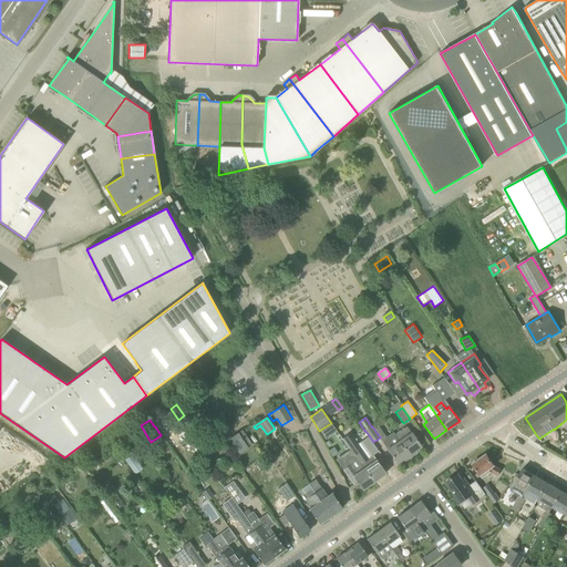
[(415,451),(421,446),(412,432),(411,433),(406,426),(395,435),(411,457),(416,453),(415,451)]
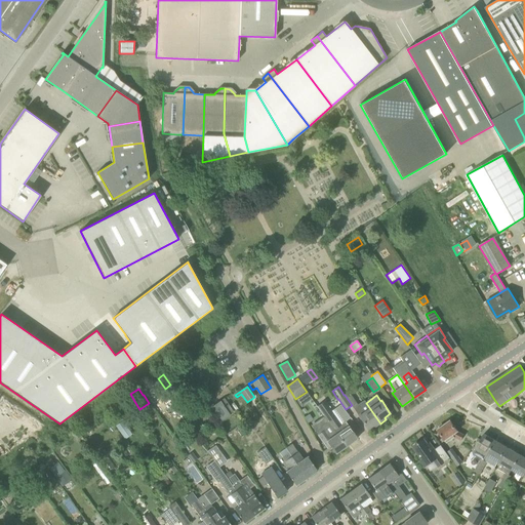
[(224,399),(213,406),(221,419),(232,412),(224,399)]
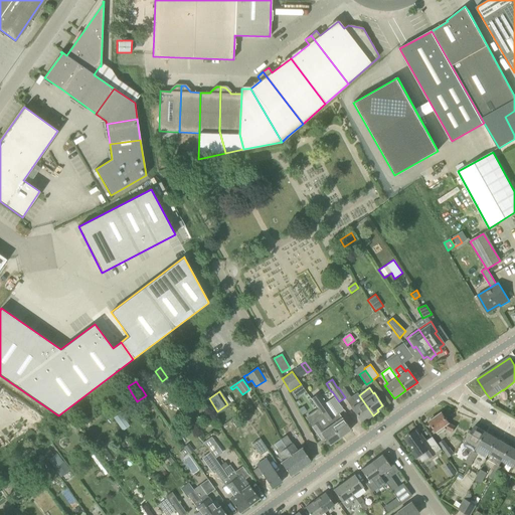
[(357,392),(346,399),(352,408),(361,420),(366,417),(368,419),(373,415),(359,395),(357,392)]
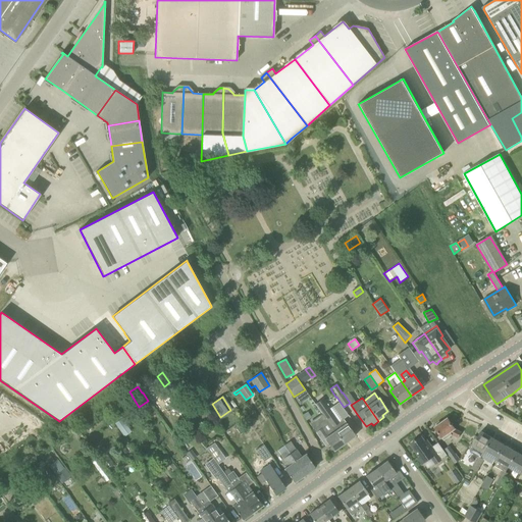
[(338,402),(332,407),(343,420),(348,415),(338,402)]
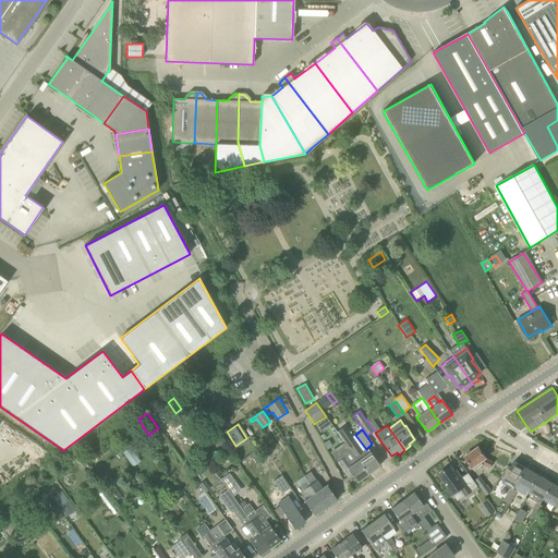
[(367,474),(380,465),(371,452),(362,459),(359,455),(363,451),(352,436),(344,441),(348,447),(348,448),(367,474)]
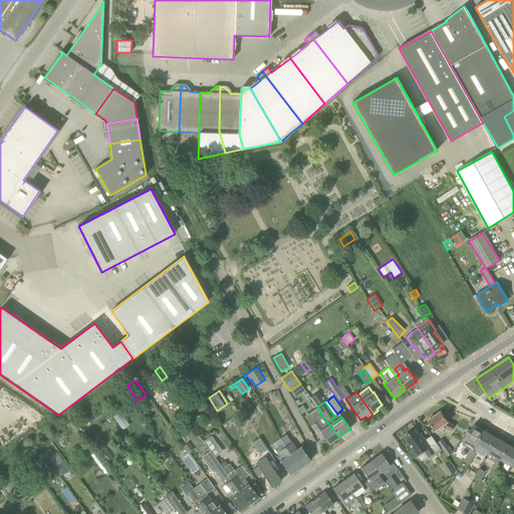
[(120,412),(113,417),(122,430),(130,425),(120,412)]
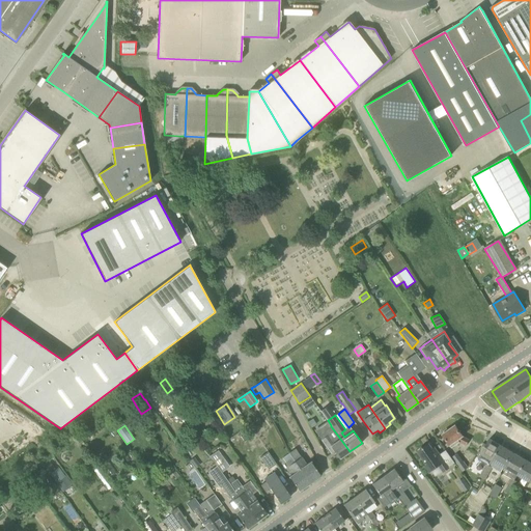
[(459,442),(463,444),(467,446),(470,440),(463,437),(464,437),(455,425),(449,430),(447,429),(444,431),(444,434),(442,435),(452,448),(459,442)]
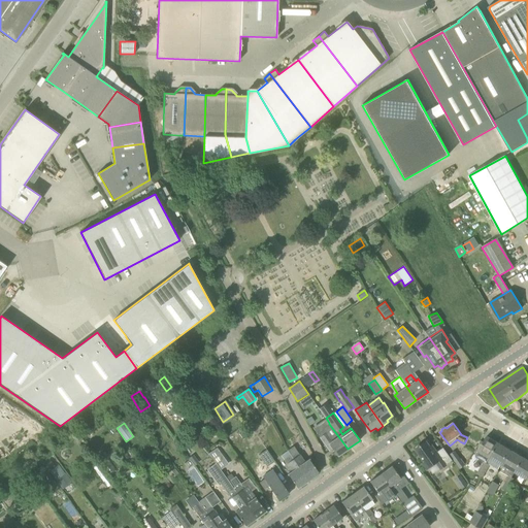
[(329,424),(317,433),(329,452),(332,450),(337,457),(348,449),(329,424)]
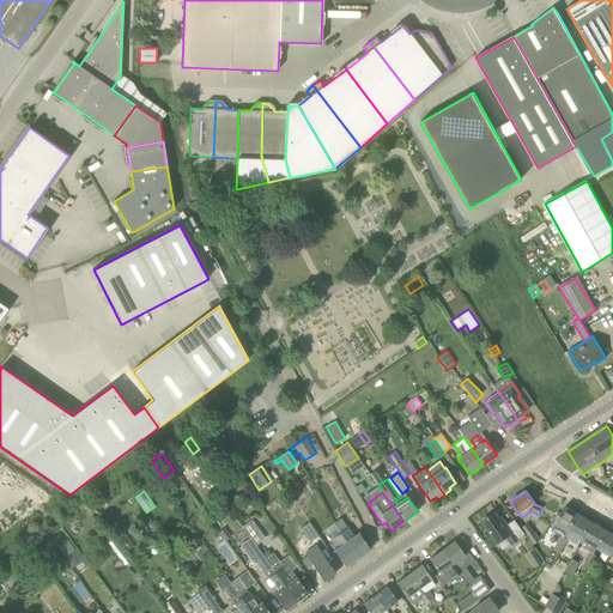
[(293,502),(289,496),(283,499),(287,507),(293,502)]
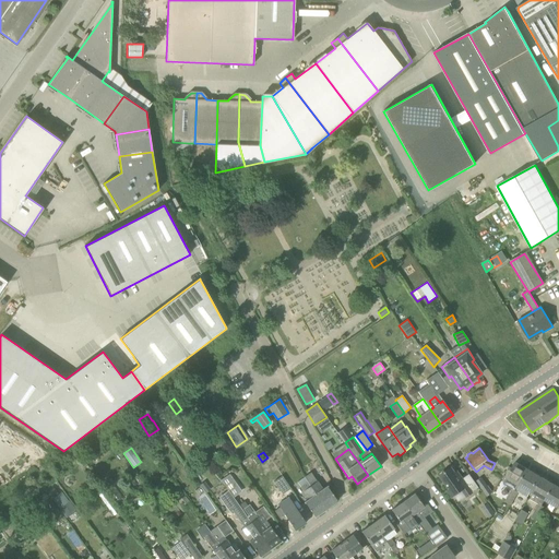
[(527,470),(515,462),(507,478),(519,485),(527,470)]
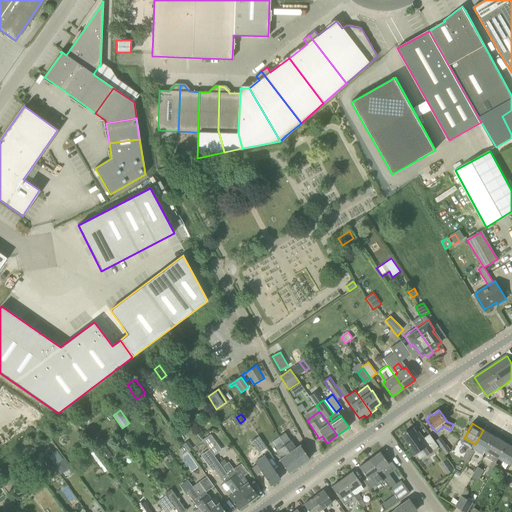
[(403,435),(411,447),(409,449),(414,456),(416,454),(420,459),(428,454),(438,446),(430,434),(424,438),(419,431),(417,432),(414,427),(409,431),(403,435)]
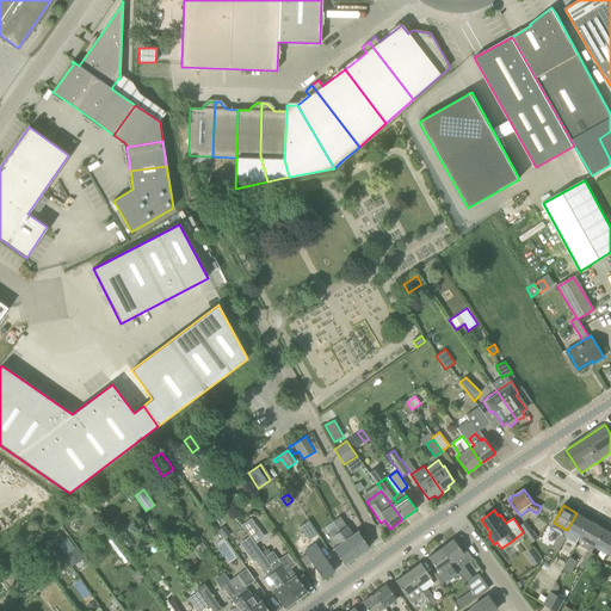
[(567,530),(582,539),(593,522),(576,513),(567,530)]
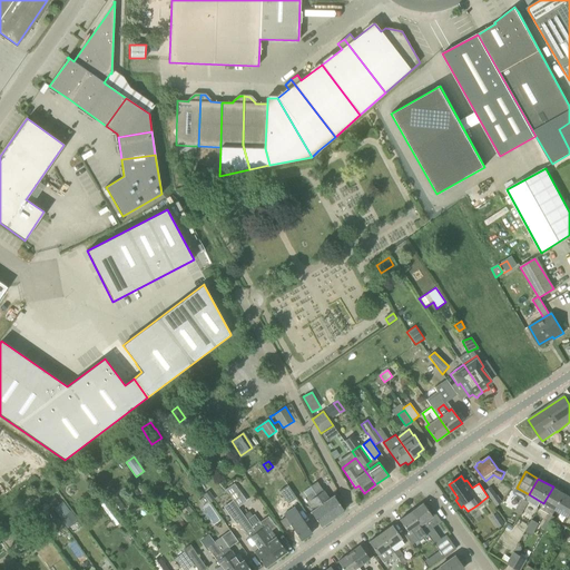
[(330,499),(317,482),(310,488),(333,519),(344,511),(334,495),(330,499)]
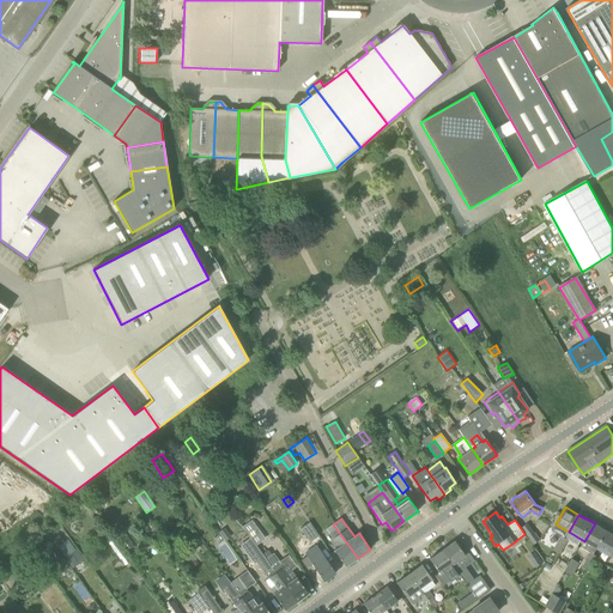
[(247,523),(242,527),(256,546),(260,542),(247,523)]
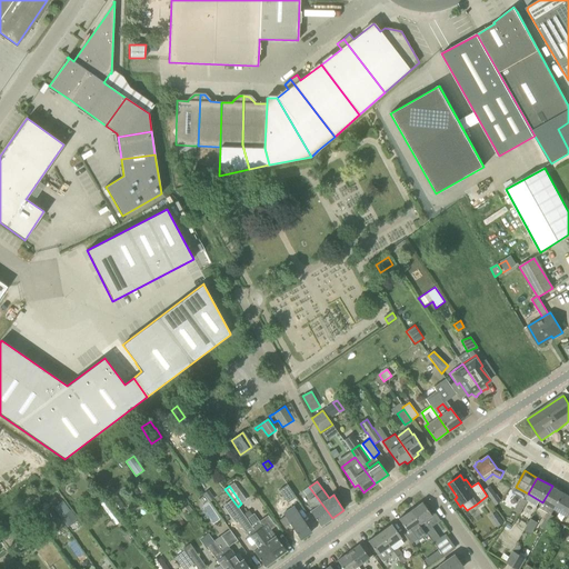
[(485,490),(496,506),(501,501),(490,486),(485,490)]
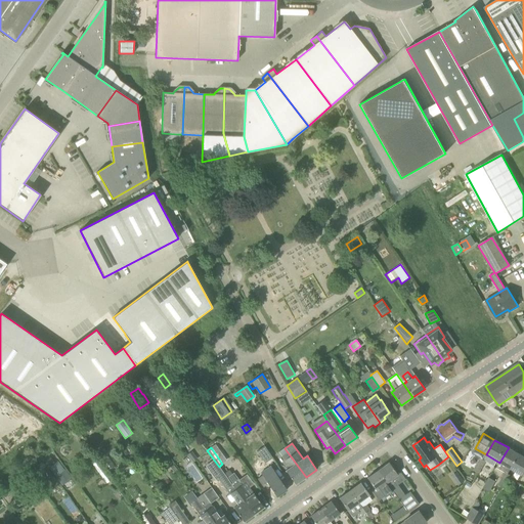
[(509,473),(511,469),(519,454),(509,447),(499,463),(496,468),(505,472),(505,473),(508,474),(509,473)]
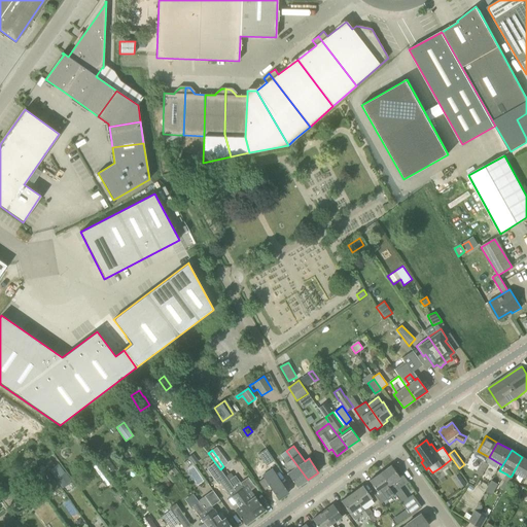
[(287,473),(296,487),(308,480),(286,451),(280,455),(291,470),(287,473)]
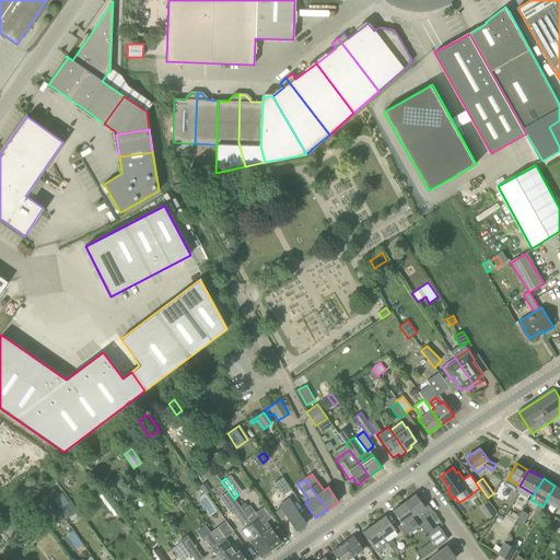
[(205,482),(200,486),(207,494),(211,491),(205,482)]
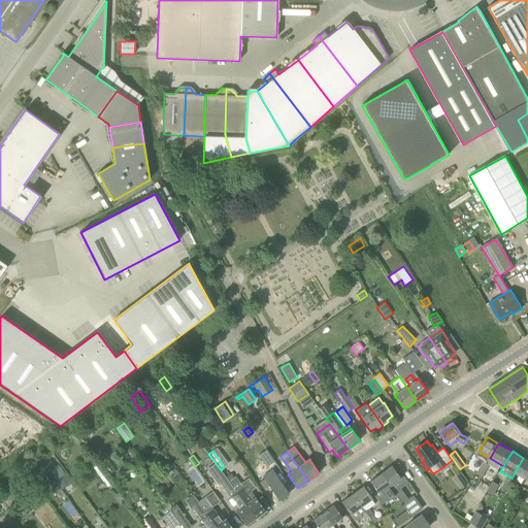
[(269,465),(274,463),(269,456),(265,458),(269,465)]
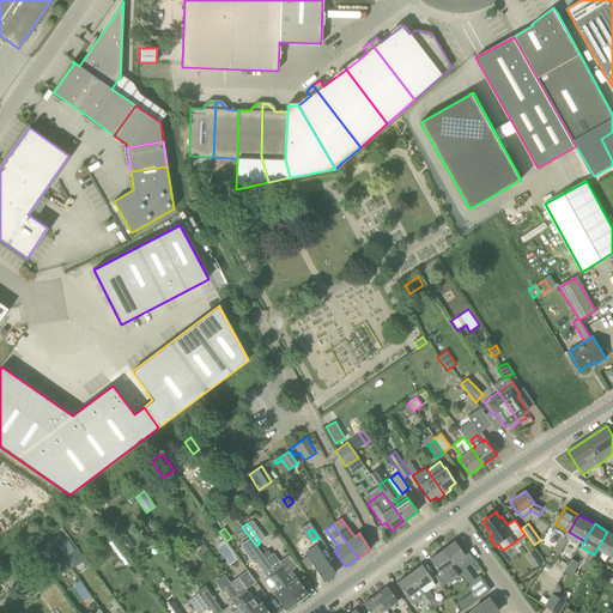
[(132,560),(110,532),(103,536),(125,565),(132,560)]
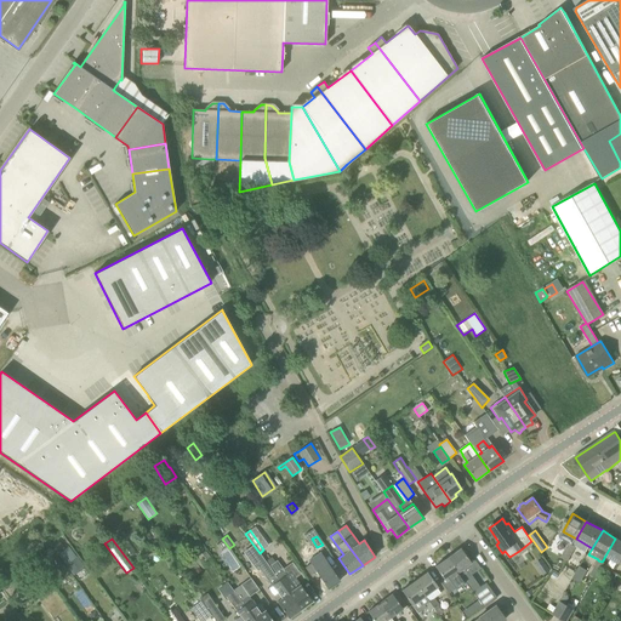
[(605,556),(619,563),(619,564),(620,559),(620,541),(615,539),(605,556)]
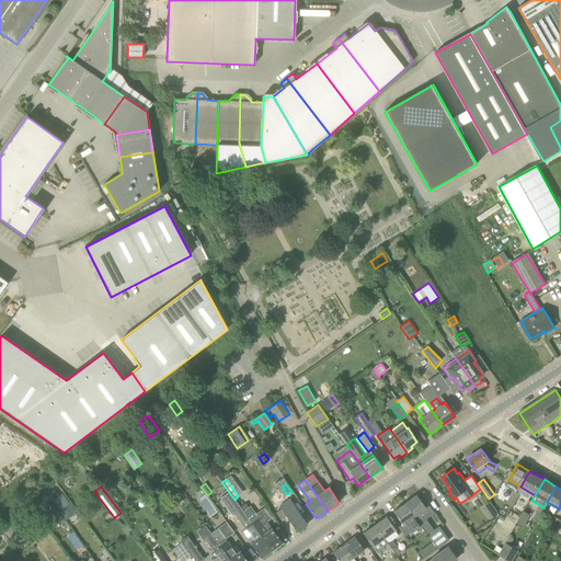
[(114,501),(121,496),(115,488),(107,493),(114,501)]
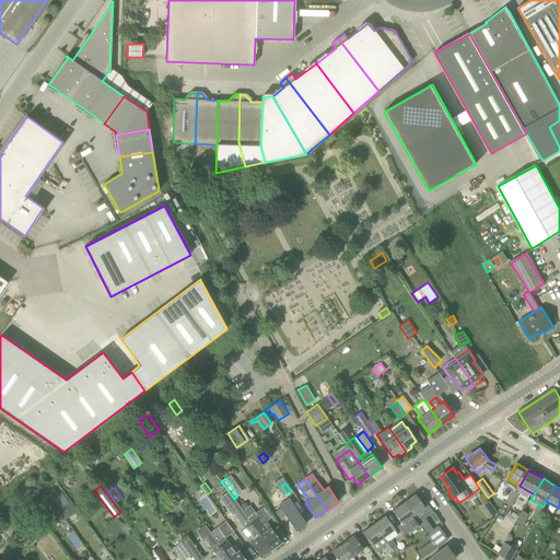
[(516,500),(520,493),(513,490),(510,497),(516,500)]
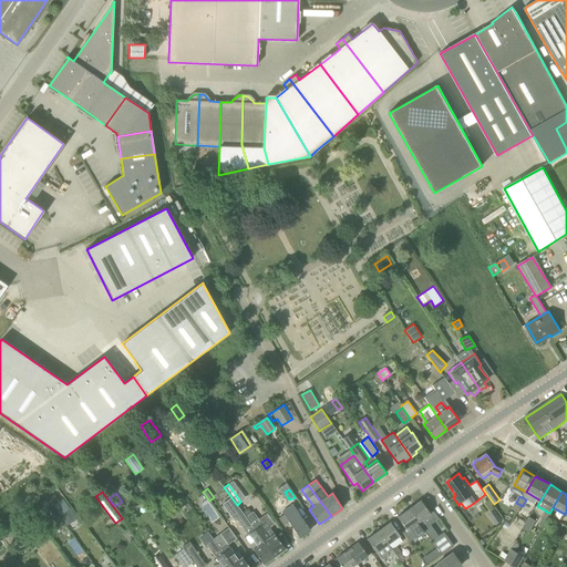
[(209,501),(203,506),(215,522),(222,517),(209,501)]
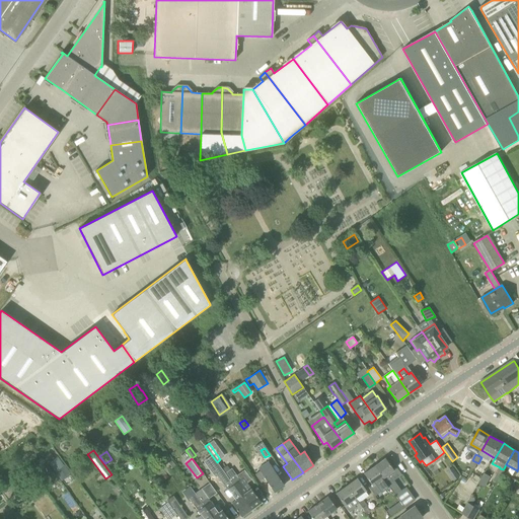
[(388,474),(393,470),(385,458),(374,466),(383,478),(388,474)]
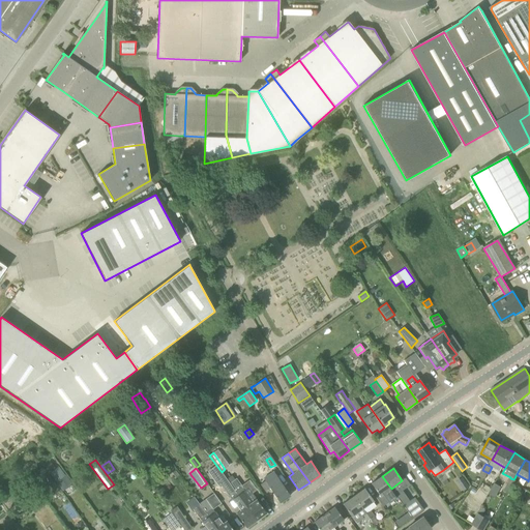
[(280,503),(288,498),(290,496),(272,470),(263,476),(265,480),(271,490),(280,503)]
